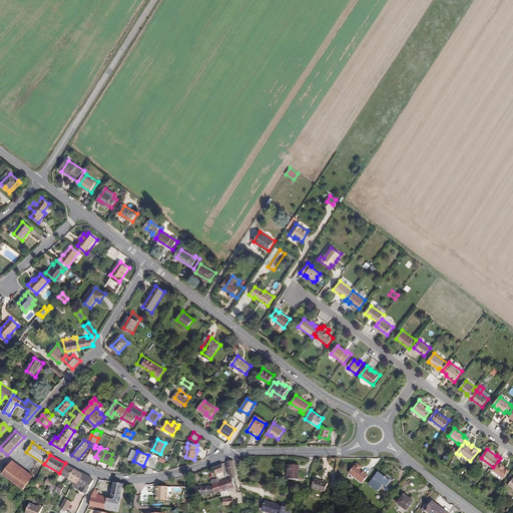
[(116,466),(119,457),(114,455),(112,460),(110,464),(116,466)]
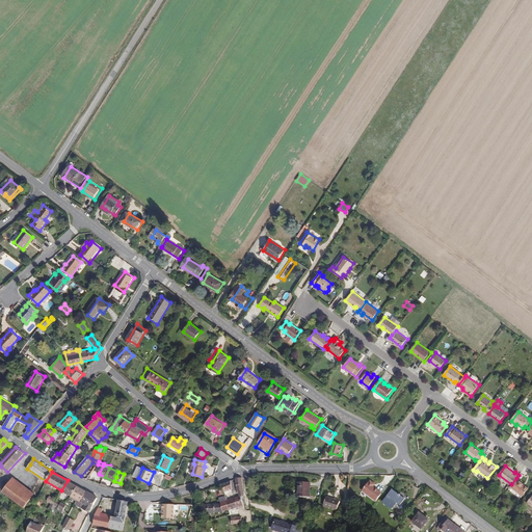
[(245,496),(243,477),(239,478),(236,479),(238,491),(239,491),(240,497),(244,496),(245,496)]
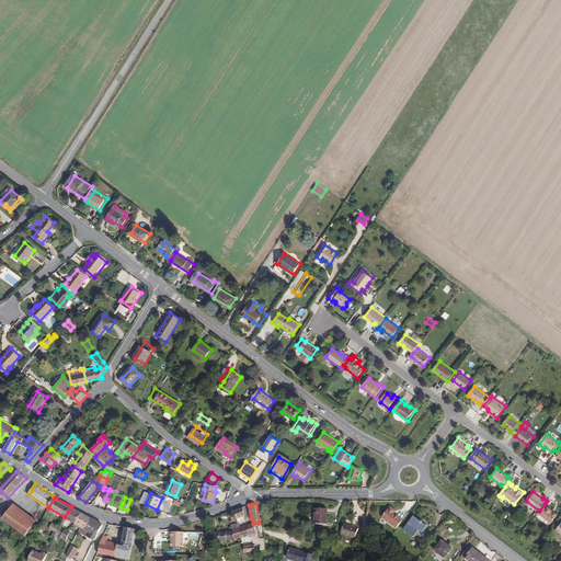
[(558,514),(552,511),(552,510),(548,506),(545,504),(539,511),(538,513),(551,522),(558,514)]
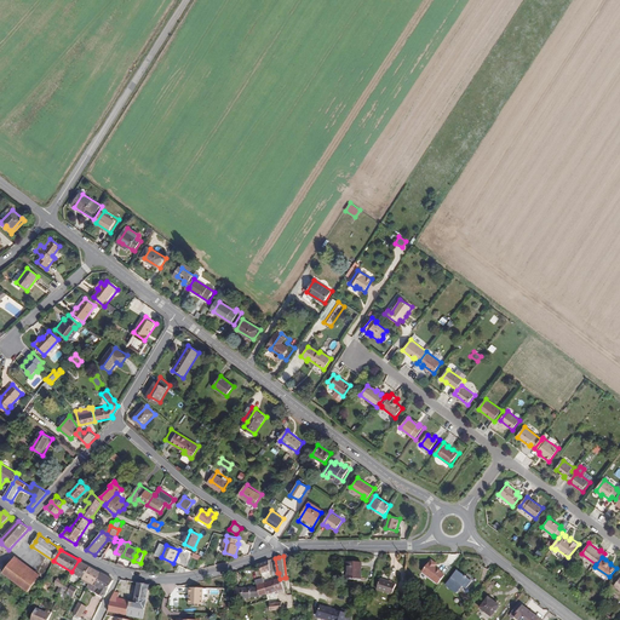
[(84,578),(90,567),(79,560),(72,572),(84,578)]
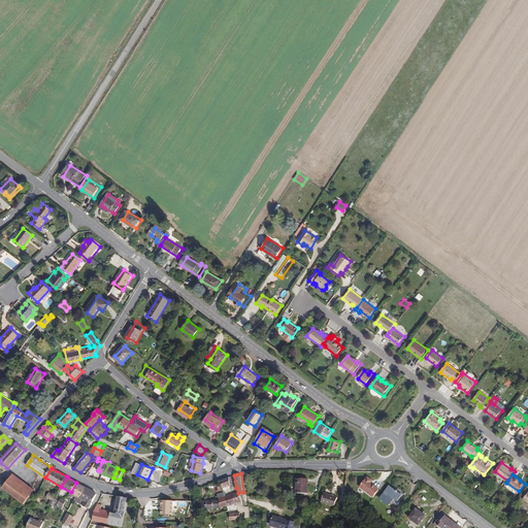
[(226,488),(231,486),(230,476),(223,480),(221,481),(225,492),(226,491),(226,490),(227,490),(226,488)]
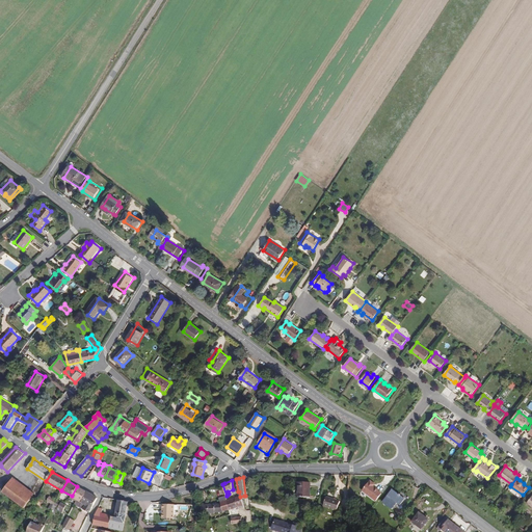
[(382,493),(379,489),(374,485),(375,483),(374,482),(372,480),(370,480),(369,481),(362,490),(375,501),(382,493)]
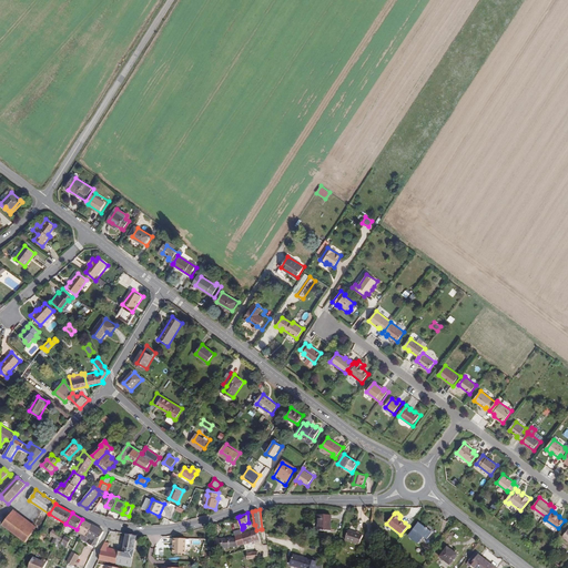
[(26,543),(34,533),(12,515),(4,525),(26,543)]
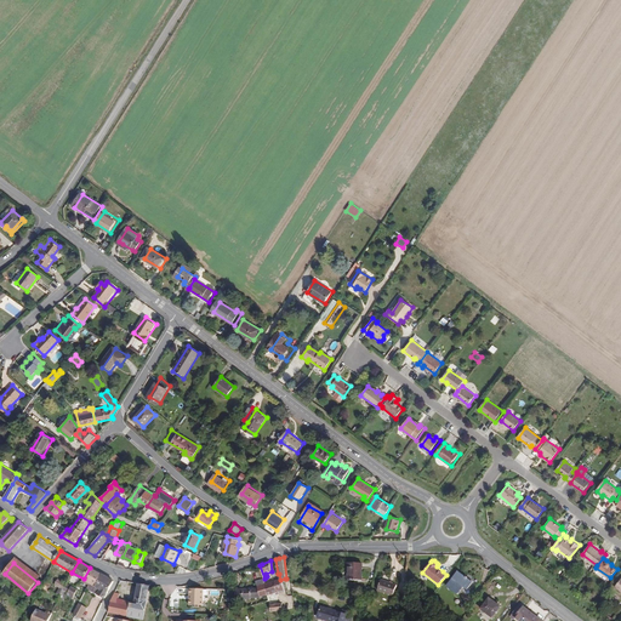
[(362,582),(363,565),(349,564),(347,581),(362,582)]
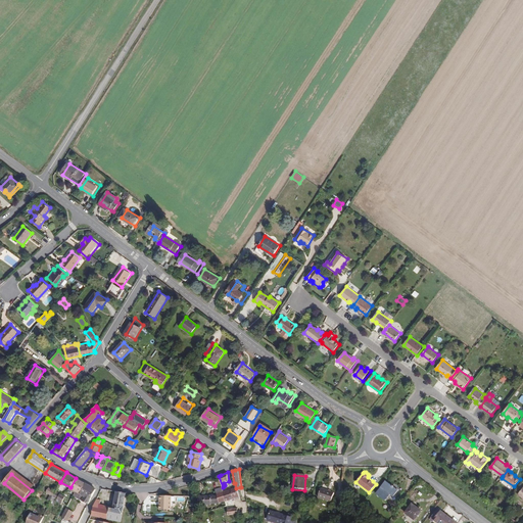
[(81,493),(86,483),(76,478),(70,487),(76,490),(81,493)]
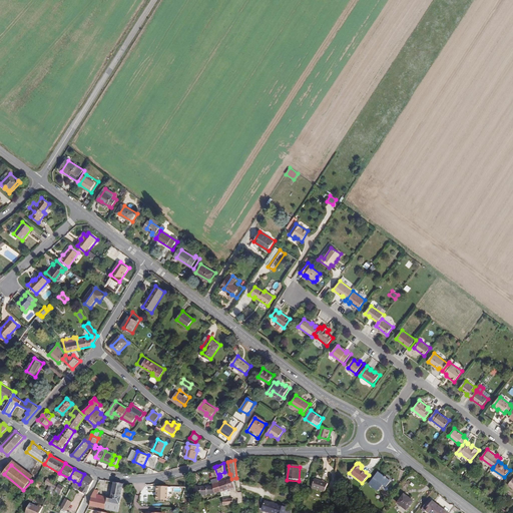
[(386,487),(391,481),(378,472),(369,484),(378,491),(383,485),(386,487)]
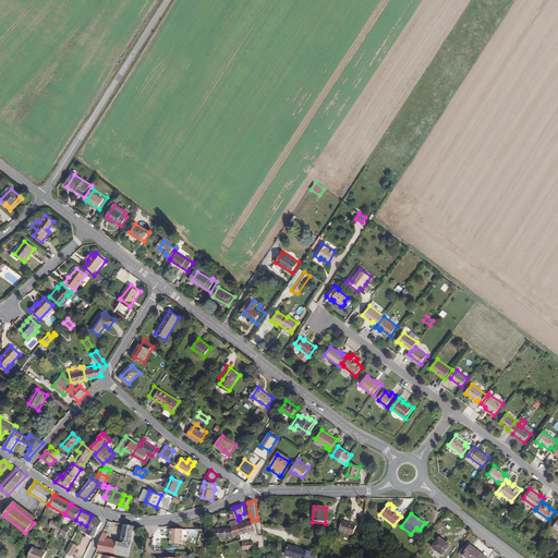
[(102,521),(92,516),(86,526),(91,529),(87,533),(95,537),(102,521)]
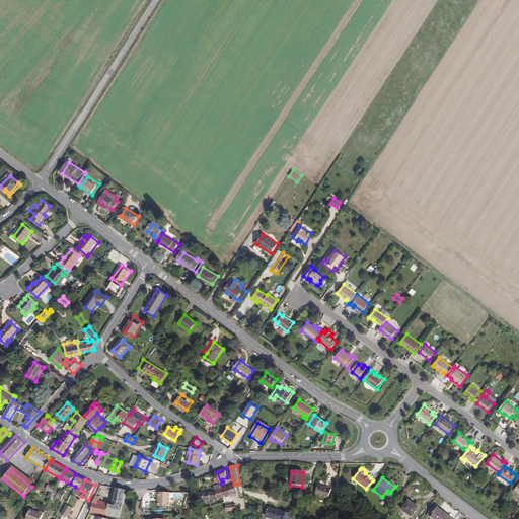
[(240,494),(238,489),(237,489),(237,488),(239,487),(238,484),(234,485),(230,486),(227,487),(224,488),(222,483),(221,484),(225,497),(232,495),(232,497),(240,494)]
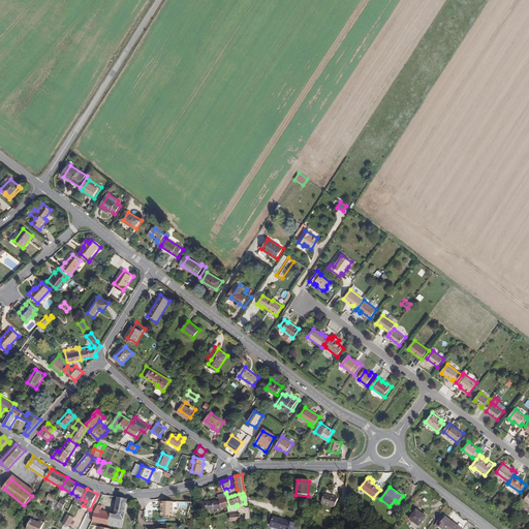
[(54,502),(58,497),(50,493),(47,498),(54,502)]
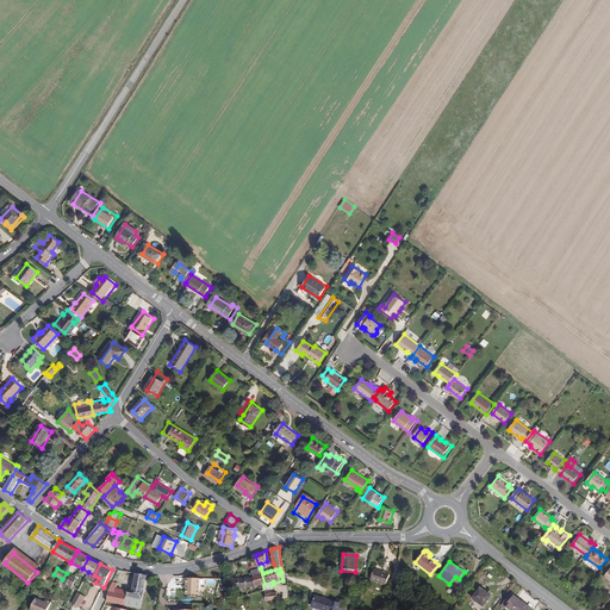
[(265,584),(260,568),(251,571),(254,578),(256,585),(256,586),(263,585),(265,584)]
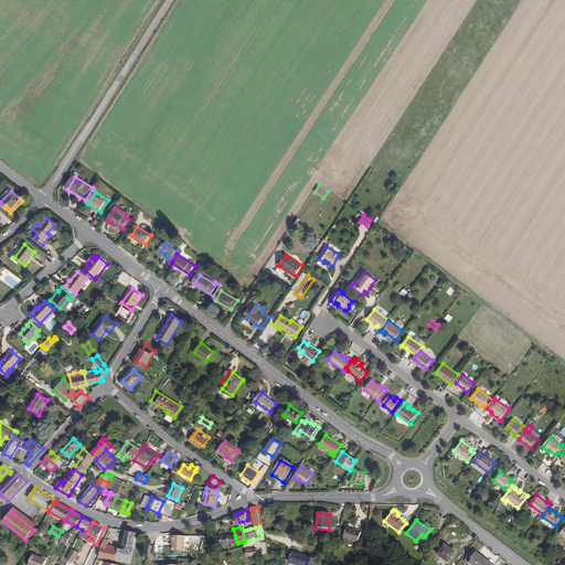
[(359,543),(362,533),(347,529),(344,539),(359,543)]
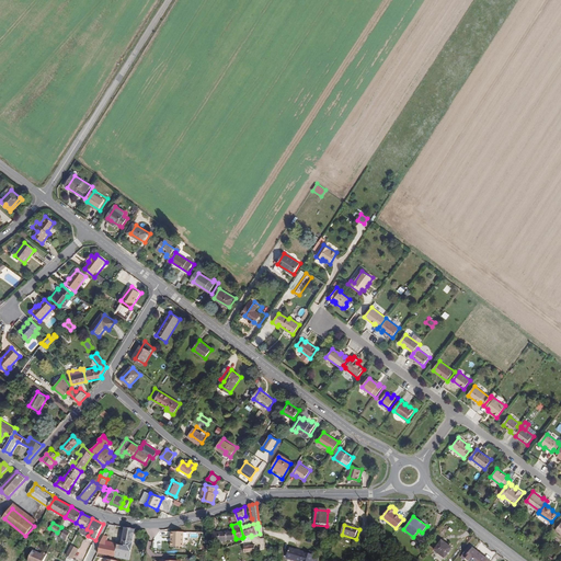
[(61,535),(65,530),(61,527),(57,533),(56,536),(54,540),(58,542),(61,536),(61,535)]
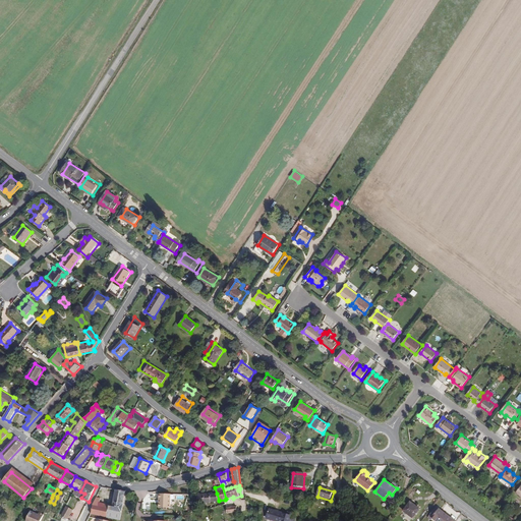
[(81,498),(84,494),(80,491),(80,493),(75,489),(73,493),(73,494),(81,498)]
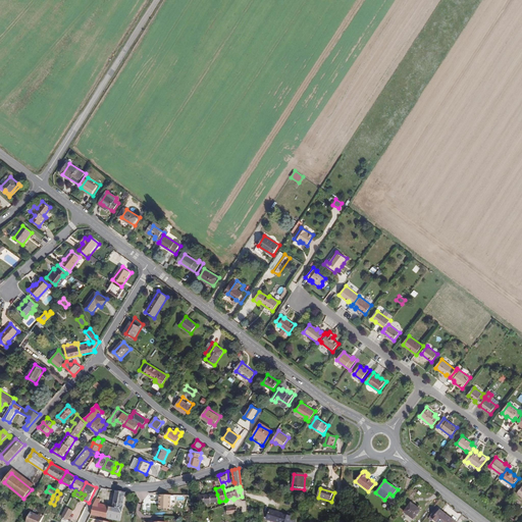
[(121,521),(124,504),(126,492),(116,490),(113,511),(108,510),(108,509),(100,507),(102,499),(97,499),(93,507),(93,511),(92,514),(107,518),(108,518),(121,521)]
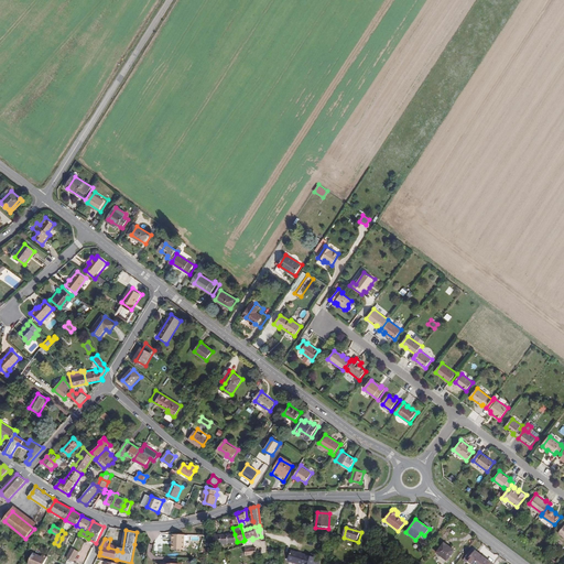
[(67,543),(71,535),(67,533),(65,533),(62,538),(65,540),(63,542),(67,544),(67,543)]
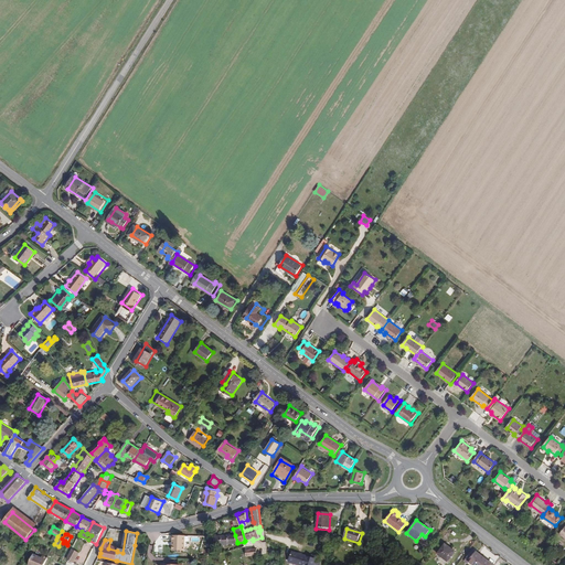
[(185,551),(185,535),(173,535),(173,551),(185,551)]
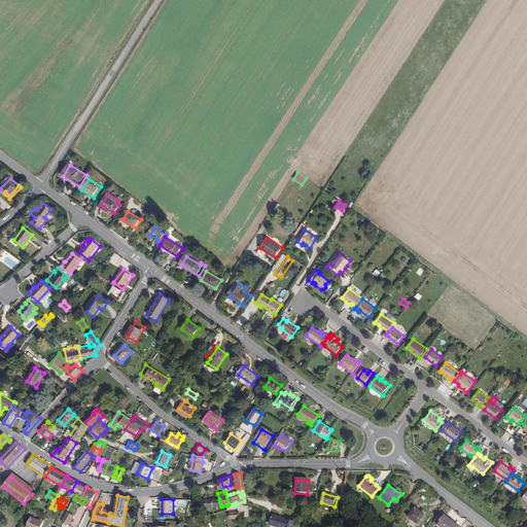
[(217,506),(217,499),(201,500),(202,508),(214,508),(214,506),(217,506)]
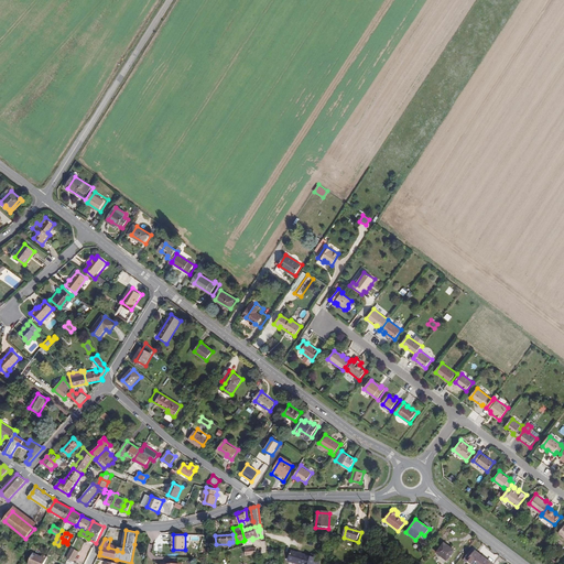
[(448,560),(456,550),(446,543),(438,553),(448,560)]
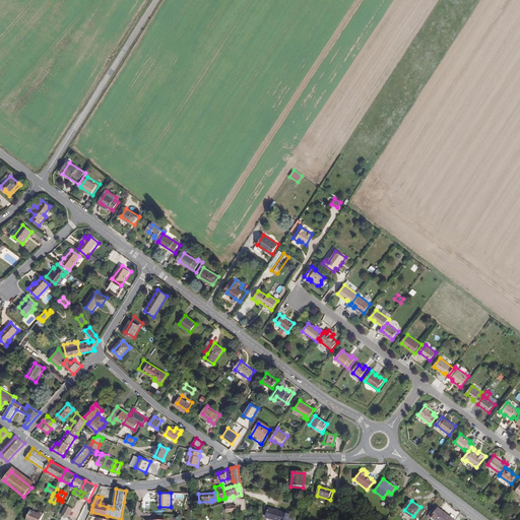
[(69,519),(73,509),(66,505),(62,514),(69,519)]
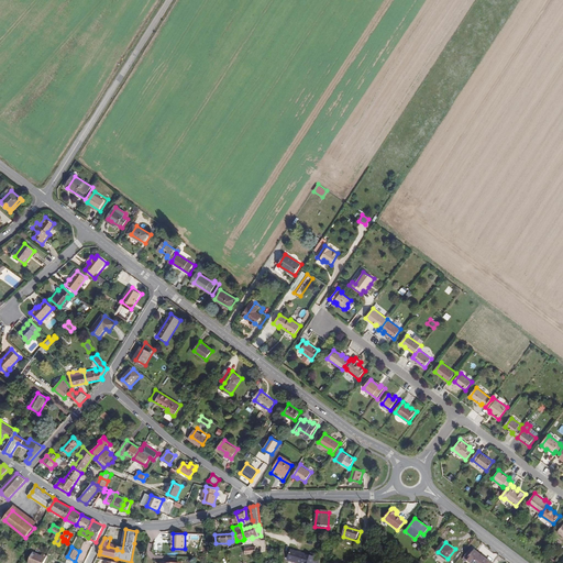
[(312,562),(315,556),(291,550),(290,554),(289,561),(295,562),(296,560),(302,562),(301,562),(312,562)]
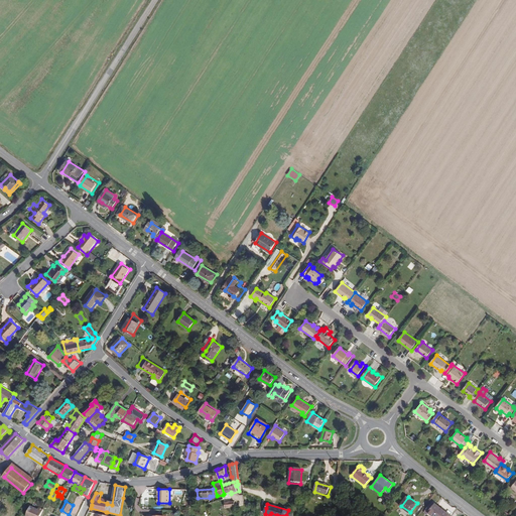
[(448,515),(432,504),(424,514),(427,515),(448,515)]
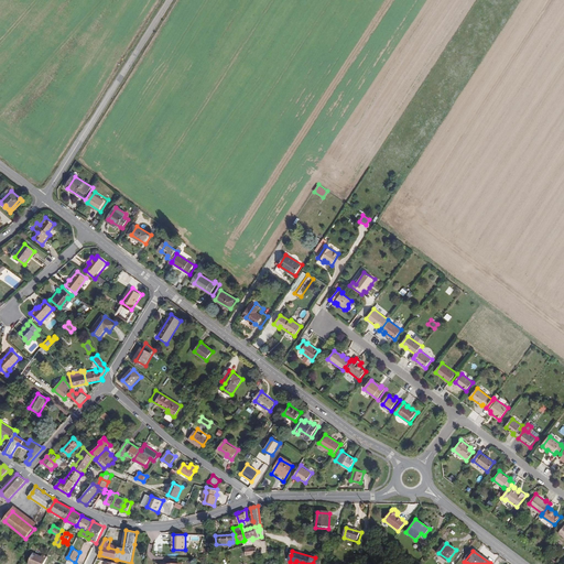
[(44,563),(49,556),(43,554),(42,556),(34,553),(29,563),(44,563)]
